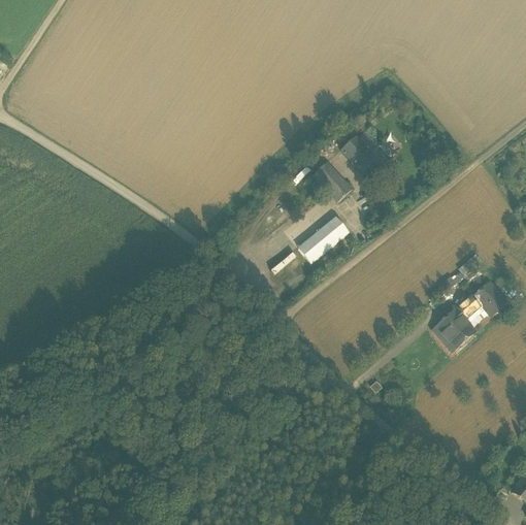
[(372,153),(381,145),(367,130),(359,137),(372,153)]
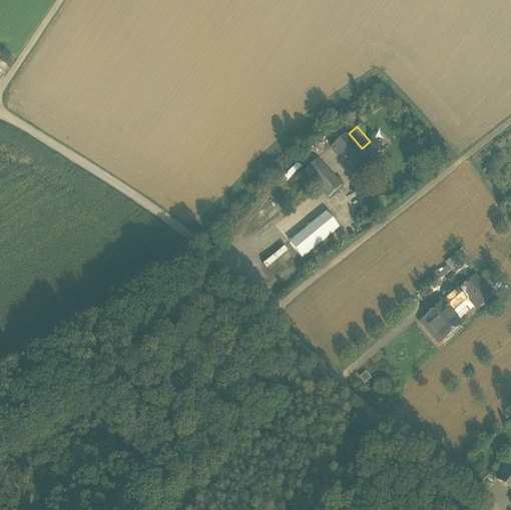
[(348,161),(362,148),(349,133),(348,132),(333,144),(348,161)]
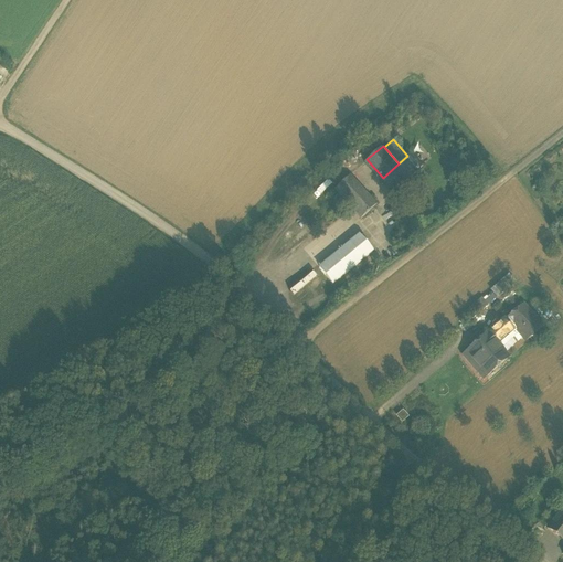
[(409,156),(420,168),(424,163),(414,151),(409,156)]
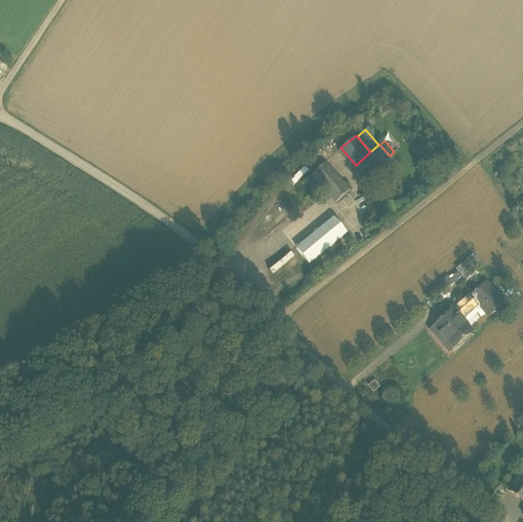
[(370,152),(356,165),(367,178),(391,157),(390,156),(379,145),(378,145),(370,152)]
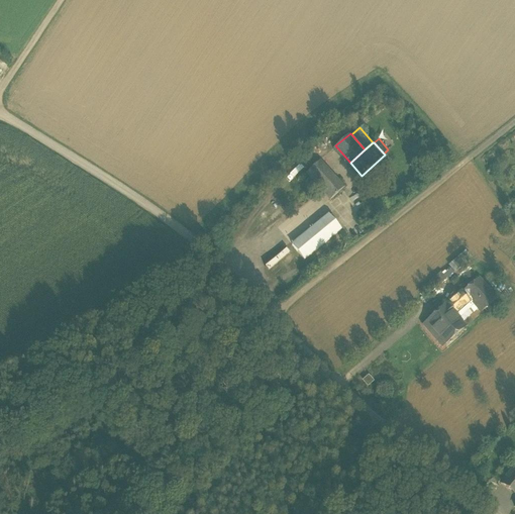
[(346,185),(322,159),(308,171),(332,198),(346,185)]
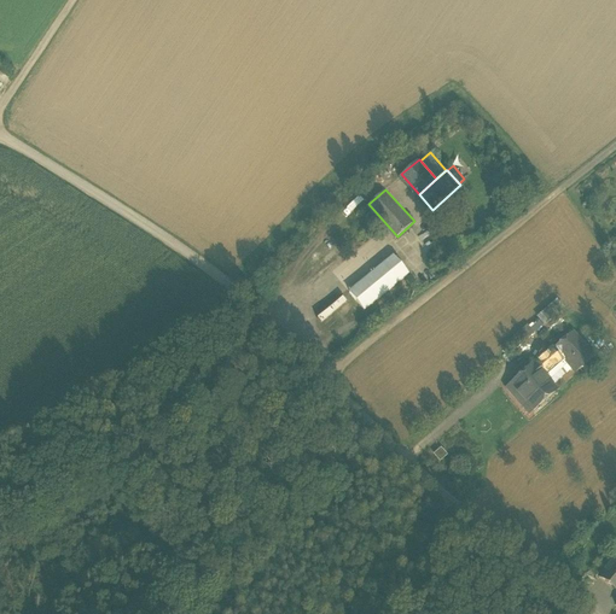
[(354,250),(366,269),(394,251),(385,238),(378,243),(375,237),(354,250)]
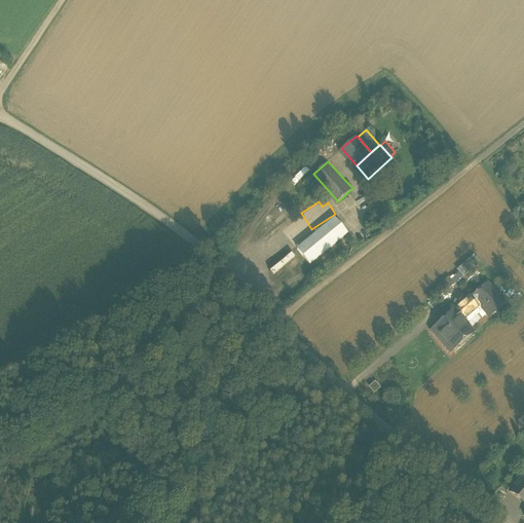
[(288,206),(276,214),(278,218),(291,210),(288,206)]
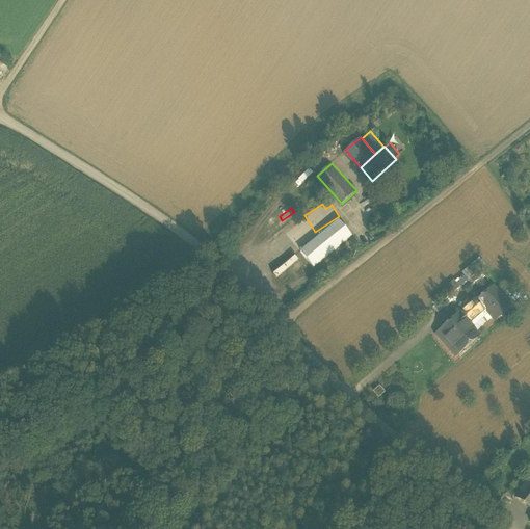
[(287,223),(280,229),(283,232),(299,219),(294,212),(284,220),(287,223)]
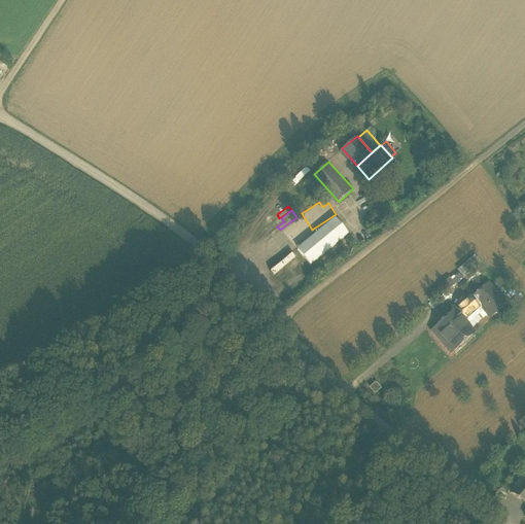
[(300,247),(312,262),(349,232),(337,216),(300,247)]
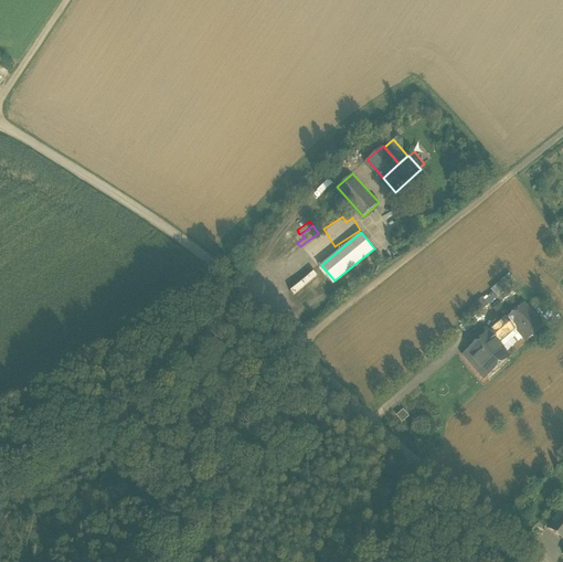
[(318,266),(293,285),(297,290),(310,281),(312,285),(326,276),(318,266)]
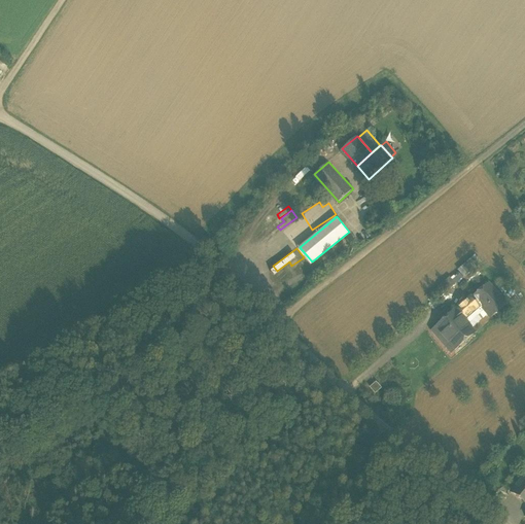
[(479,253),(448,275),(453,283),(485,262),(479,253)]
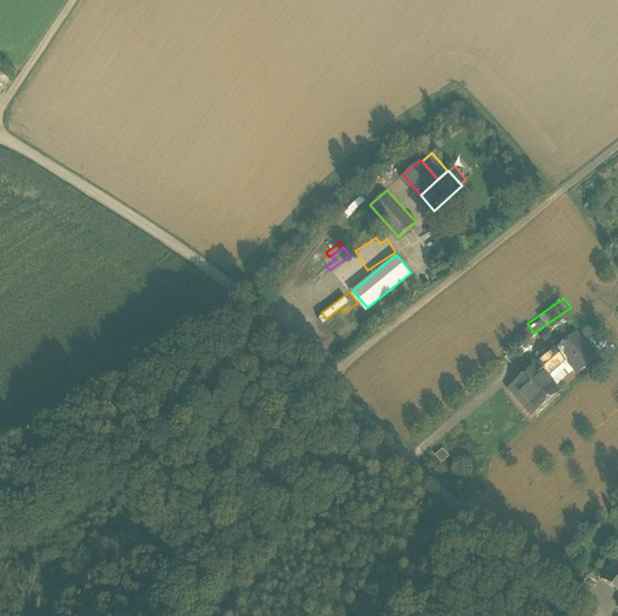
[(577,330),(555,349),(562,356),(573,367),(578,373),(599,355),(577,330)]
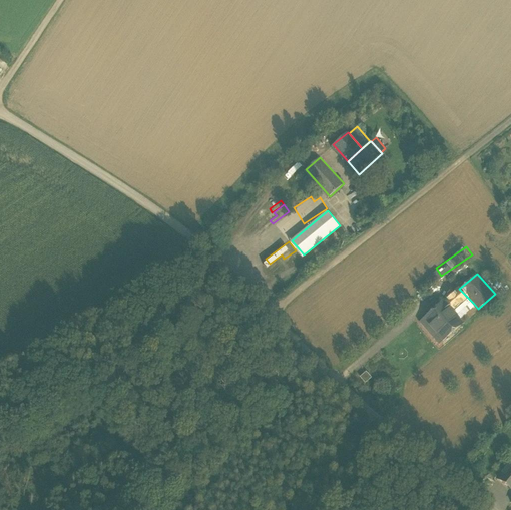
[(465,295),(459,289),(444,302),(452,311),(456,306),(459,301),(461,299),(465,295)]
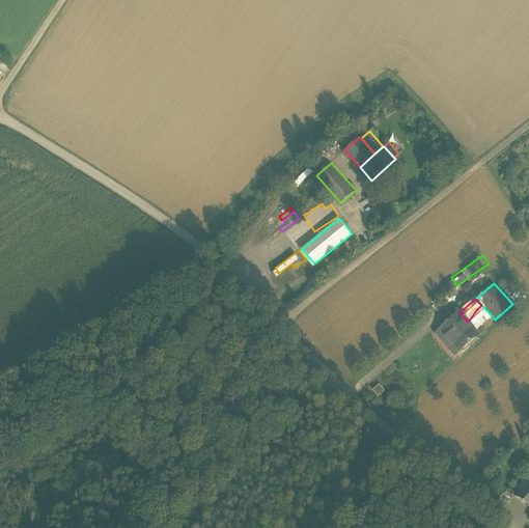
[(468,322),(460,312),(439,331),(457,352),(478,333),(479,333),(475,328),(468,322)]
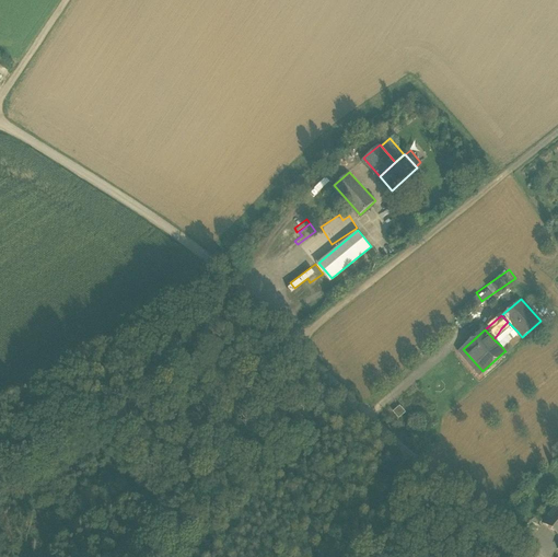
[(518,332),(501,346),(506,351),(504,351),(506,352),(522,337),(518,332)]
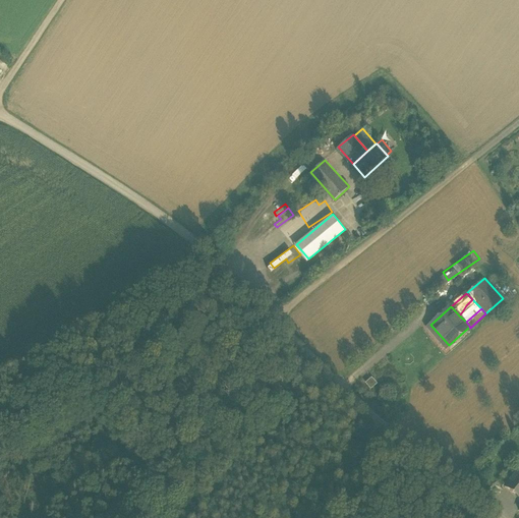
[(371,387),(379,381),(373,375),(366,380),(371,387)]
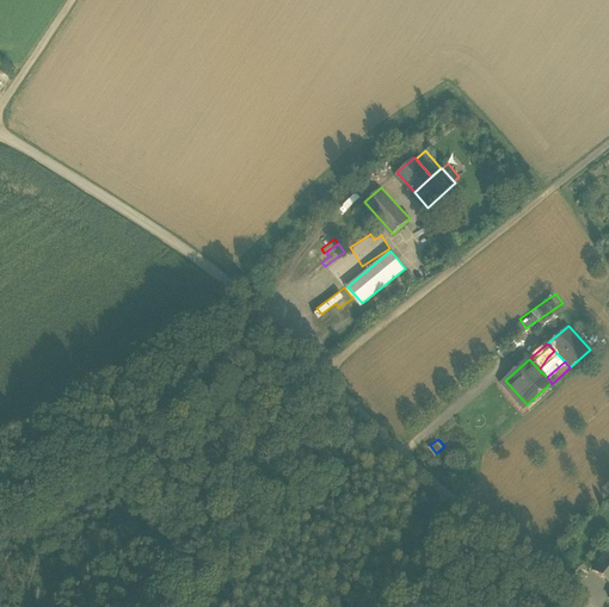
[(608,551),(595,568),(608,577),(608,551)]
